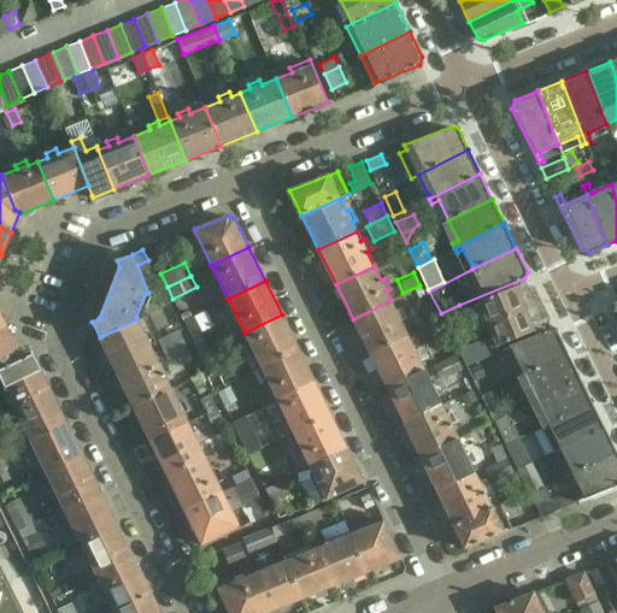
[(517,286),(480,301),(489,323),(527,308),(517,286)]
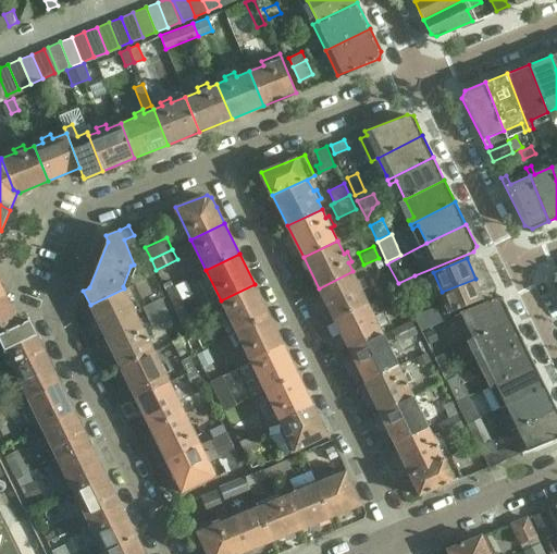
[(391,270),(374,278),(382,293),(398,286),(391,270)]
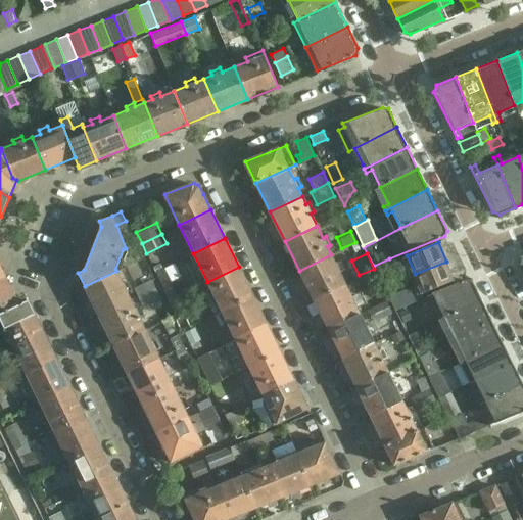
[(299,271),(314,299),(345,284),(339,272),(342,270),(338,261),(335,263),(331,254),(299,271)]
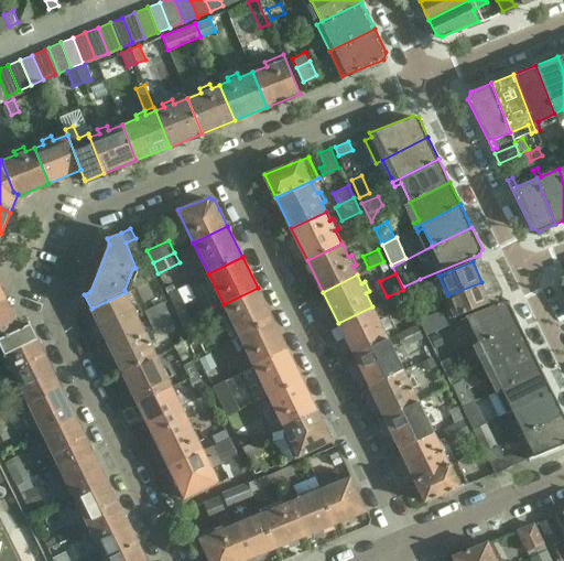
[(455,316),(490,302),(481,282),(447,295),(451,305),(419,319),(425,334),(457,321),(455,316)]
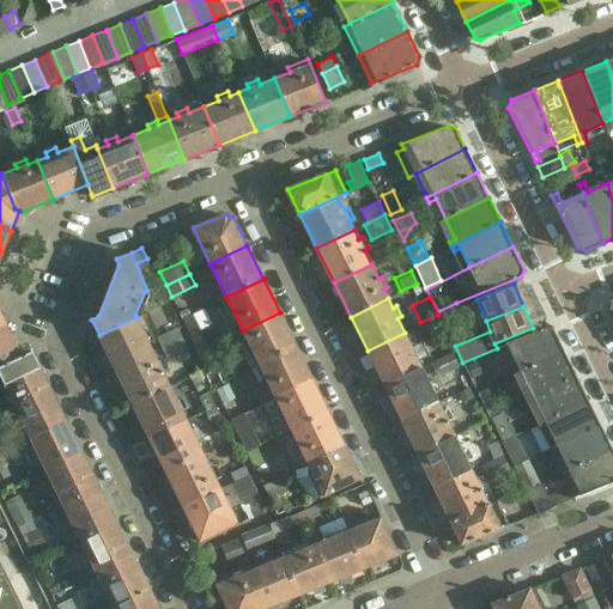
[(171,308),(155,315),(161,328),(177,321),(171,308)]
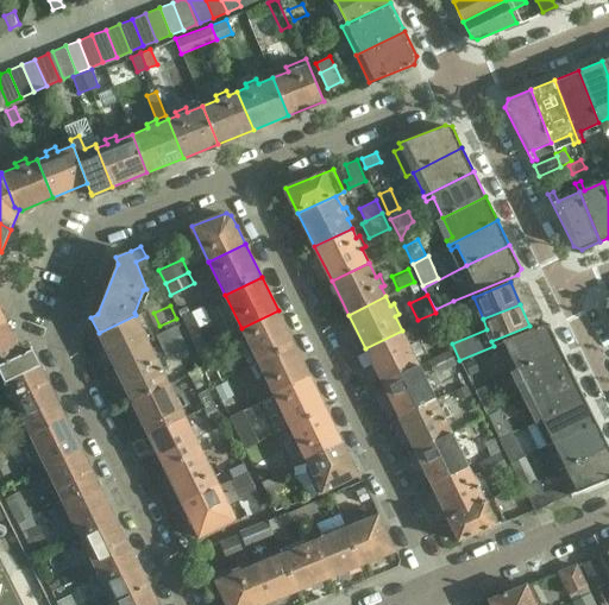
[(199,332),(201,331),(192,310),(181,315),(196,350),(206,345),(199,332)]
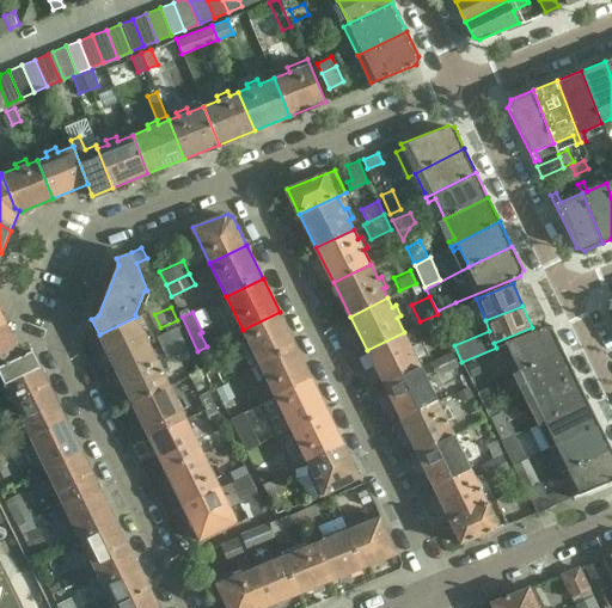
[(295,344),(280,312),(243,330),(258,362),(295,344)]
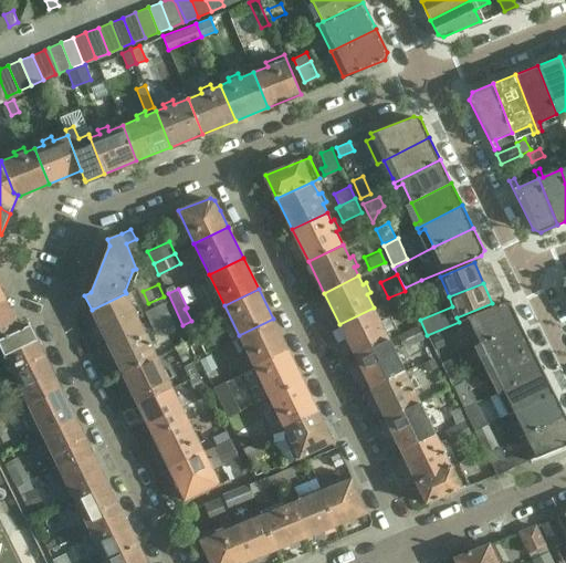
[(92,310),(106,342),(142,324),(137,315),(140,313),(136,304),(132,306),(126,293),(92,310)]
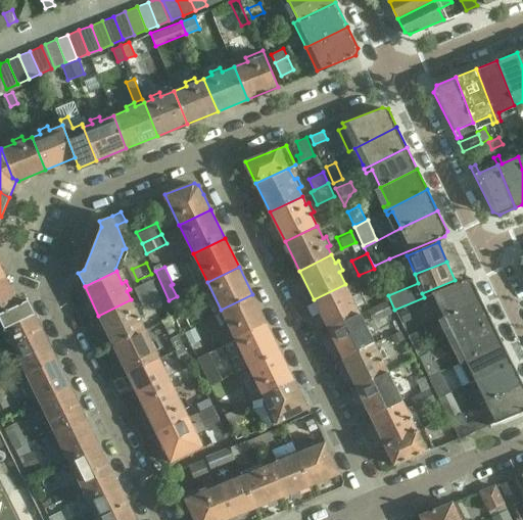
[(0,314),(19,304),(5,276),(0,278),(0,314)]
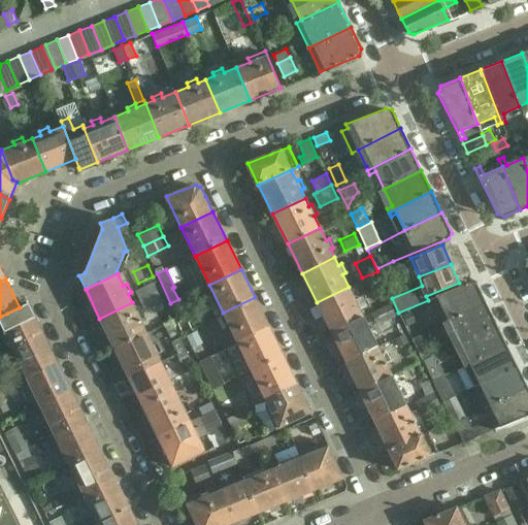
[(153,281),(134,290),(139,299),(157,291),(153,281)]
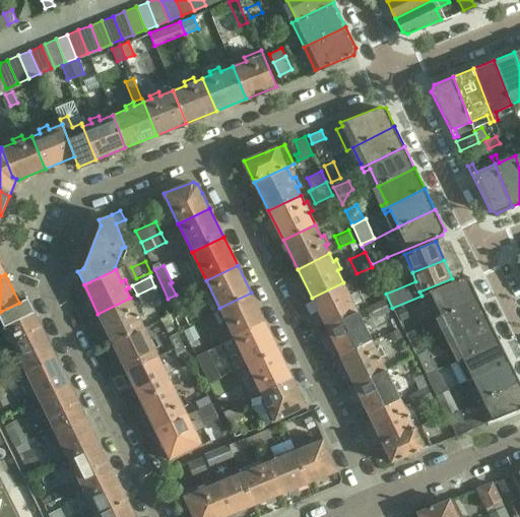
[(464,278),(425,295),(427,299),(432,297),(442,316),(478,298),(470,280),(464,278)]
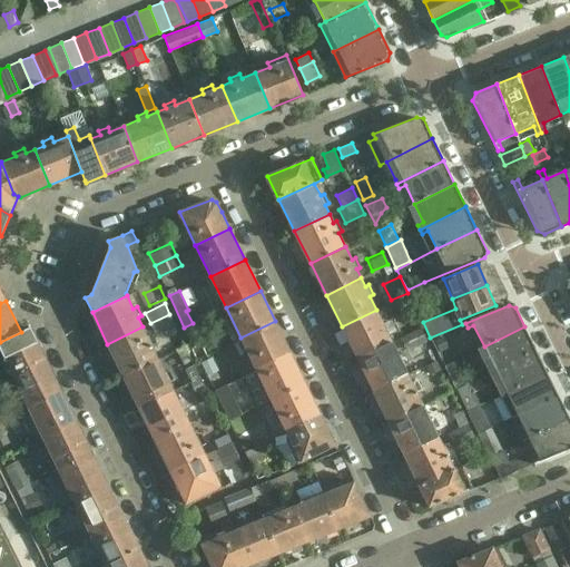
[(421,321),(414,309),(406,313),(412,325),(421,321)]
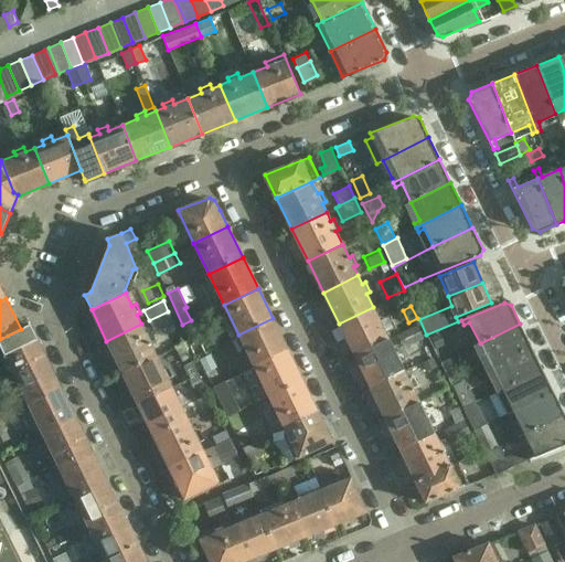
[(339,324),(354,356),(388,339),(384,330),(387,329),(383,318),(380,320),(373,307),(339,324)]
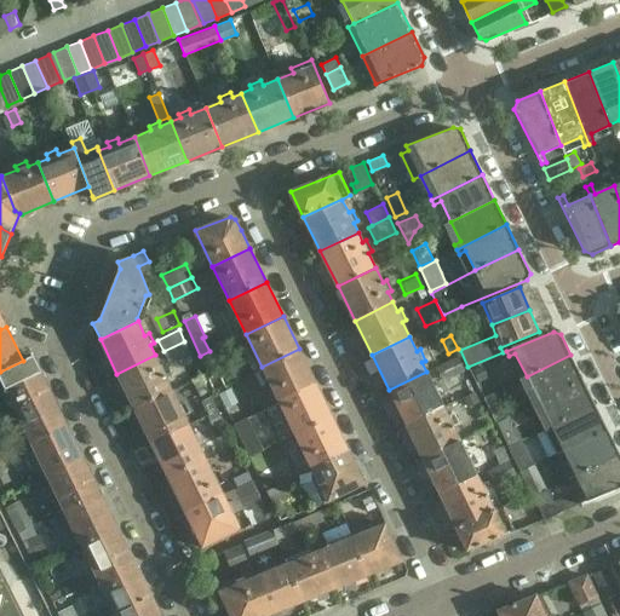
[(168,361),(189,351),(184,341),(164,351),(168,361)]
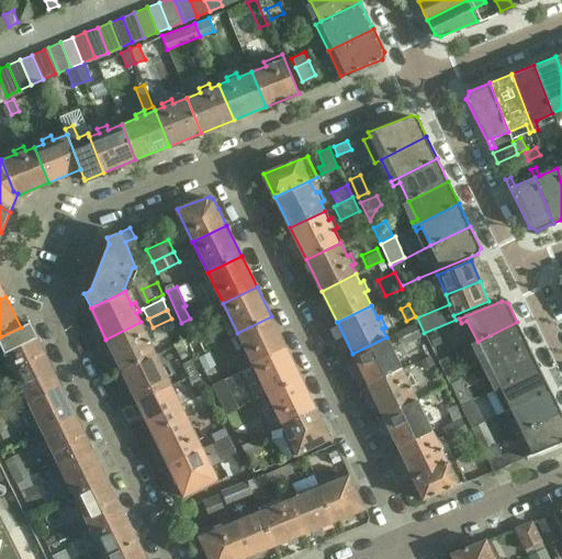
[(287,347),(271,316),(237,333),(253,364),(287,347)]
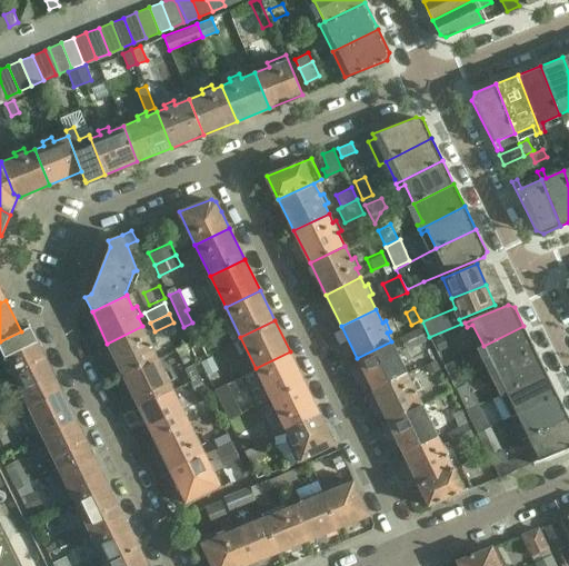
[(183,327),(189,339),(198,335),(192,323),(183,327)]
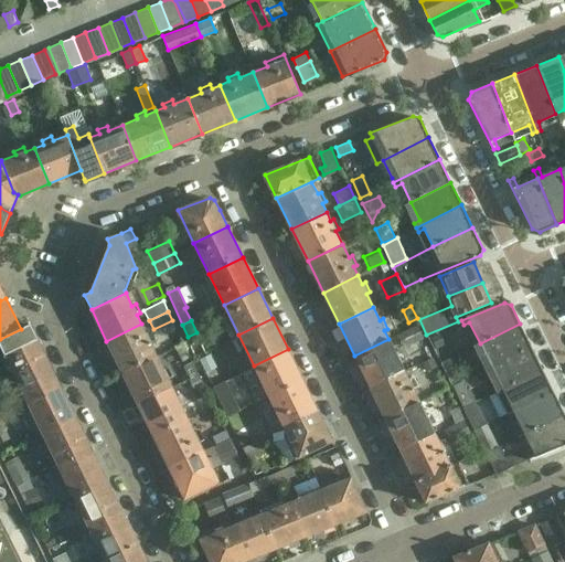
[(0,339),(0,346),(13,372),(46,357),(30,324),(21,329),(0,339)]
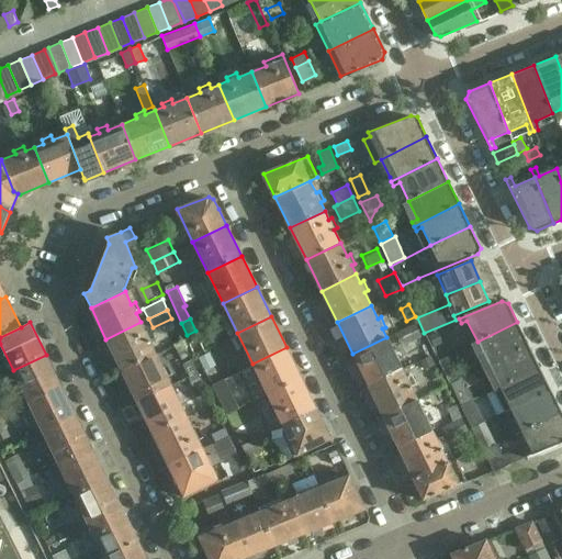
[(105,339),(121,370),(156,354),(149,341),(153,338),(148,330),(144,331),(141,322),(105,339)]
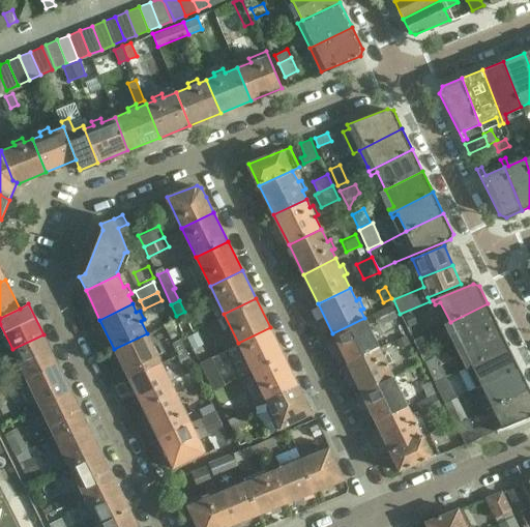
[(498,325),(488,303),(450,322),(459,339),(453,342),(455,346),(498,325)]
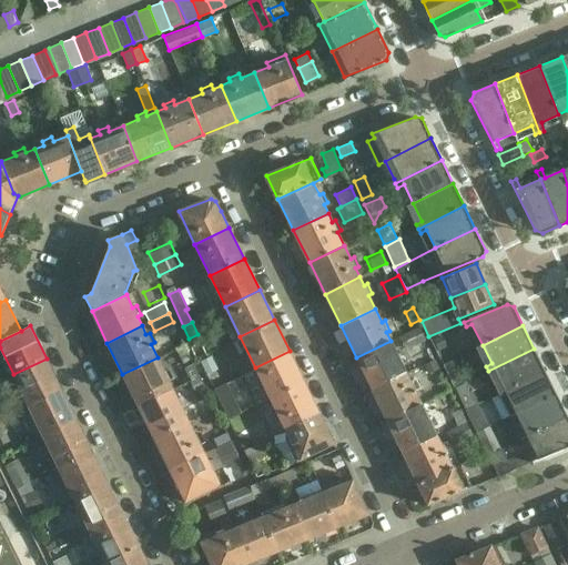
[(406,350),(426,340),(419,326),(399,336),(406,350)]
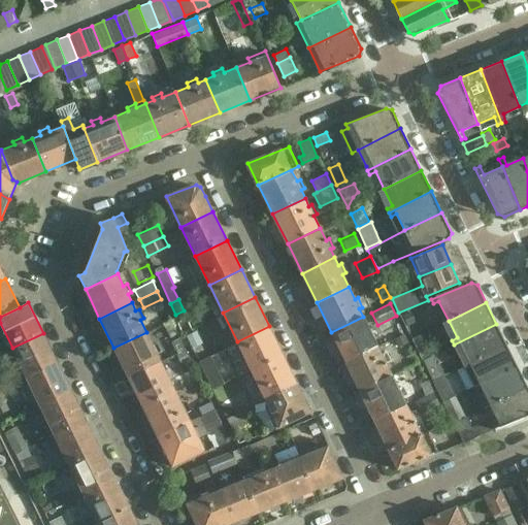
[(331,332),(345,362),(377,347),(373,338),(377,336),(372,327),(369,329),(363,317),(331,332)]
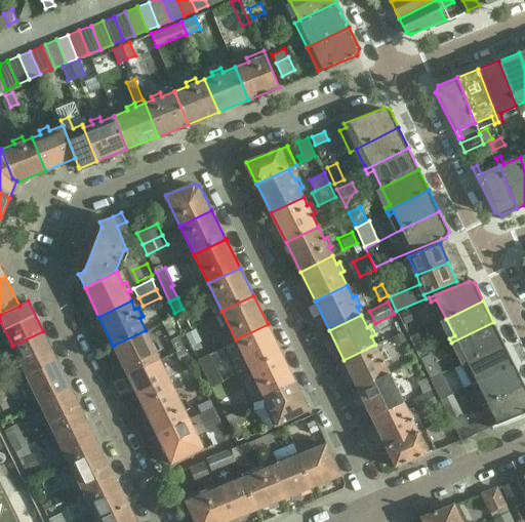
[(169,336),(177,332),(170,318),(162,322),(169,336)]
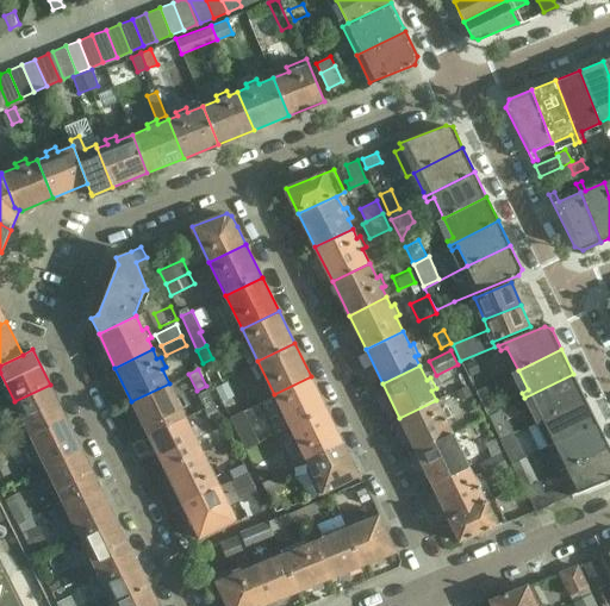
[(456,388),(467,383),(461,372),(450,376),(456,388)]
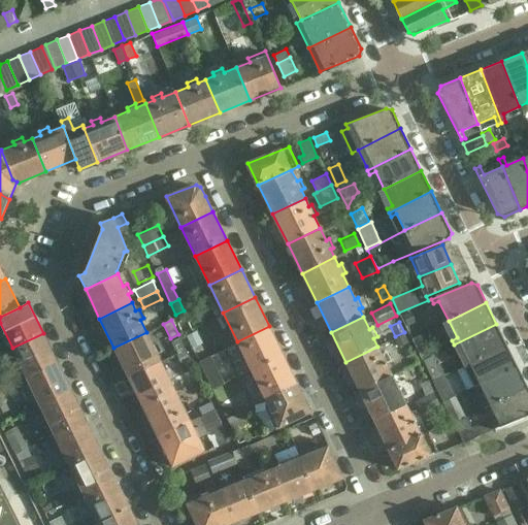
[(506,346),(496,324),(454,345),(456,350),(461,347),(469,363),(506,346)]
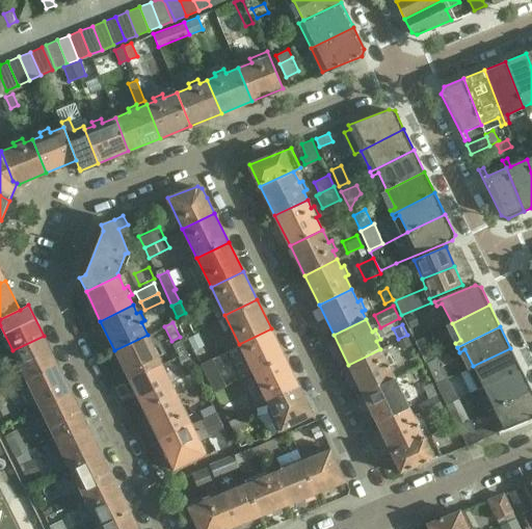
[(285,356),(271,328),(239,344),(253,372),(285,356)]
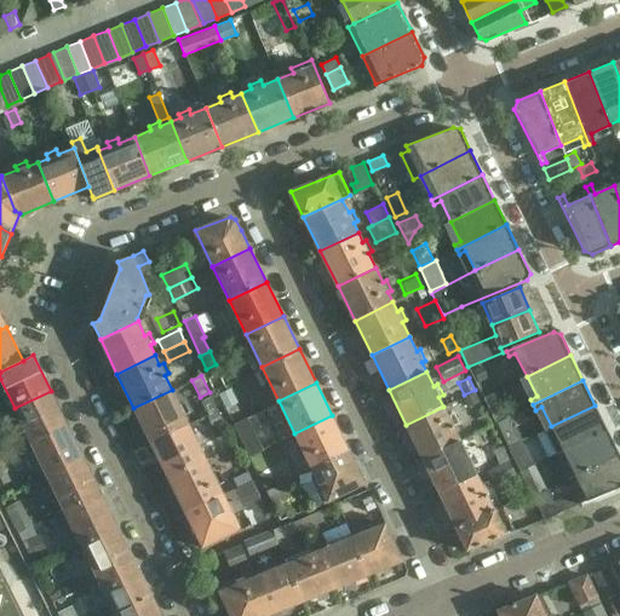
[(230,386),(218,392),(225,407),(237,401),(230,386)]
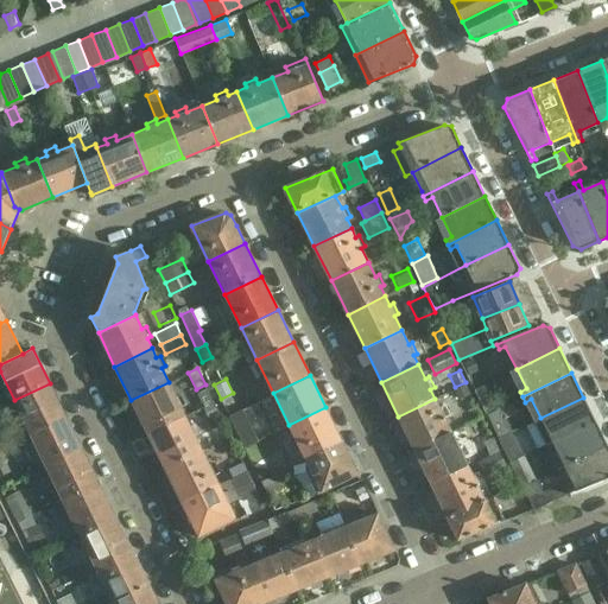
[(176,396),(169,382),(131,400),(138,415),(147,434),(185,417),(181,406),(185,404),(179,394),(176,396)]
